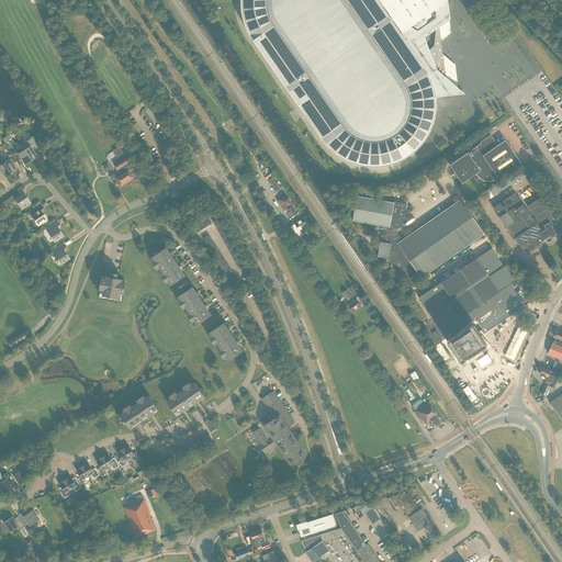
[(245,0),(246,1),(246,8),(247,13),(248,19),(250,25),(254,31),(257,35),(327,137),(332,142),(335,146),(340,150),(345,154),(350,157),(356,159),(361,161),(368,163),(373,164),(380,164),(385,163),(392,161),(397,160),(403,158),(408,156),(414,153),(418,148),(423,144),(427,139),(430,135),(433,131),(434,130),(436,124),(438,119),(439,112),(440,107),(440,100),(439,94),(439,92),(440,92),(459,89),(440,67),(437,57),(428,35),(452,14),(451,0),(245,0)]
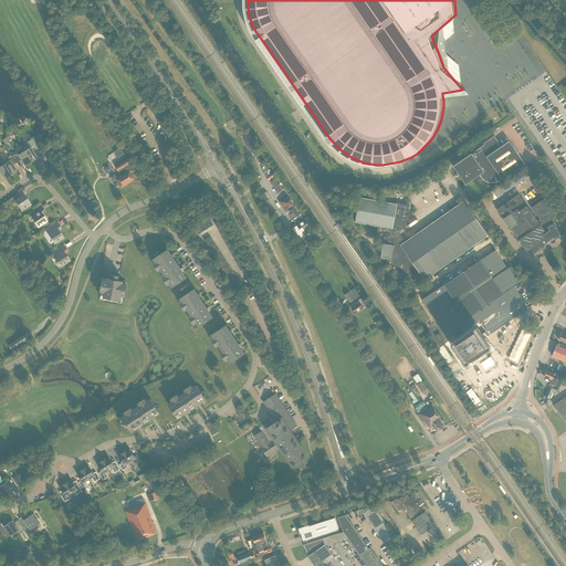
[(23,148),(31,161),(37,157),(33,152),(39,147),(33,138),(21,146),(23,148)]
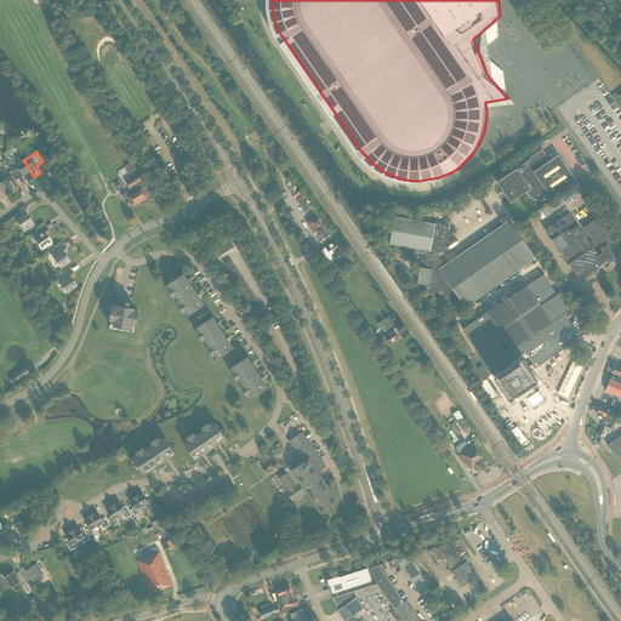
[(551,197),(551,198),(576,180),(559,154),(548,161),(542,152),(527,163),(517,169),(497,182),(511,203),(527,192),(528,195),(531,198),(535,200),(539,201),(543,200),(547,199),(551,197)]
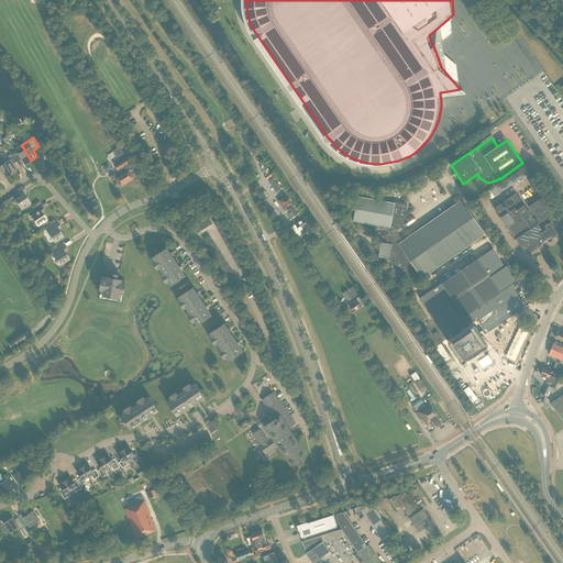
[(251,141),(245,144),(252,153),(257,150),(251,141)]
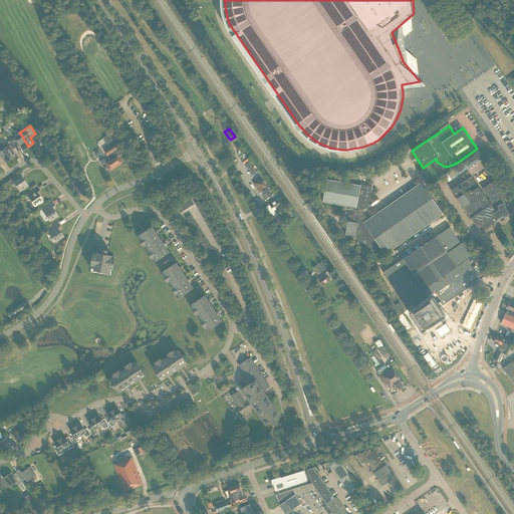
[(28,147),(21,135),(10,142),(14,148),(19,145),(23,150),(28,147)]
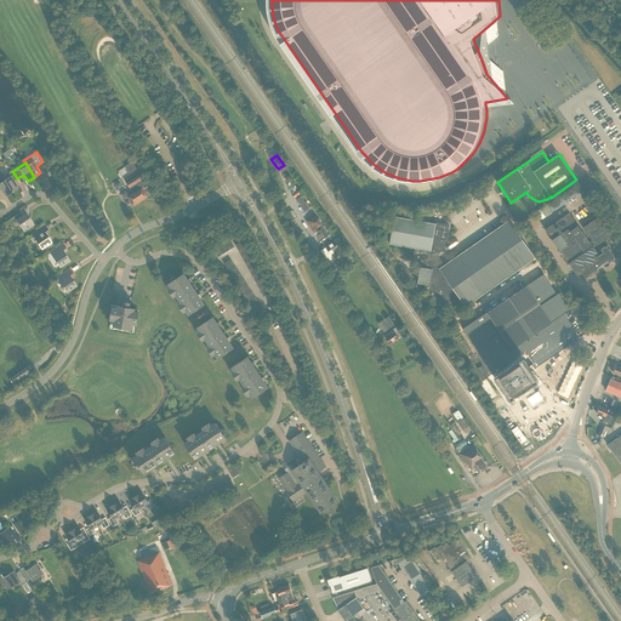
[(136,169),(132,163),(126,166),(130,172),(136,169)]
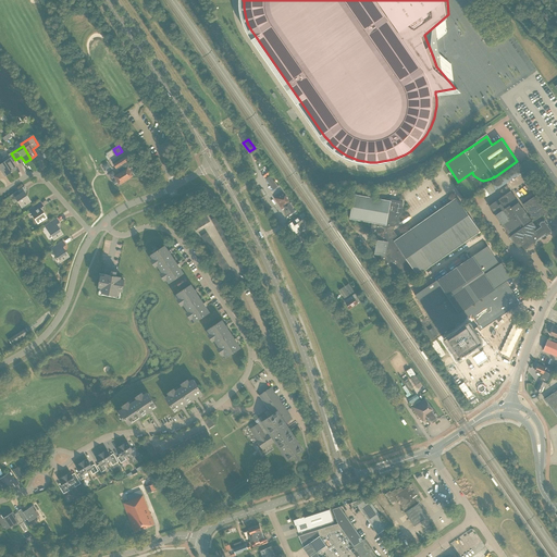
[(1,159),(2,160),(10,172),(16,169),(12,162),(15,160),(11,153),(11,152),(1,159)]
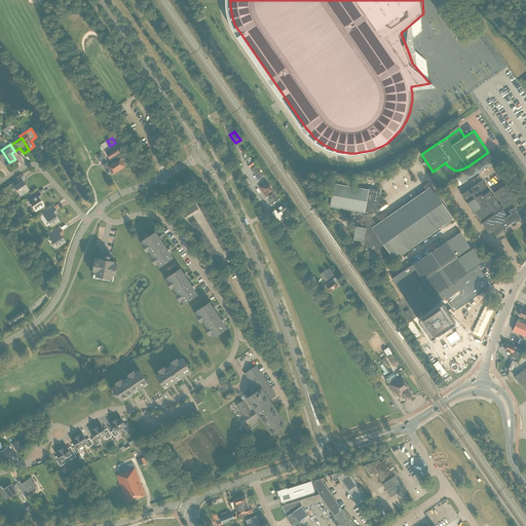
[(123,152),(119,145),(107,153),(111,160),(113,159),(115,162),(111,164),(108,166),(113,174),(125,165),(121,159),(125,156),(123,152)]
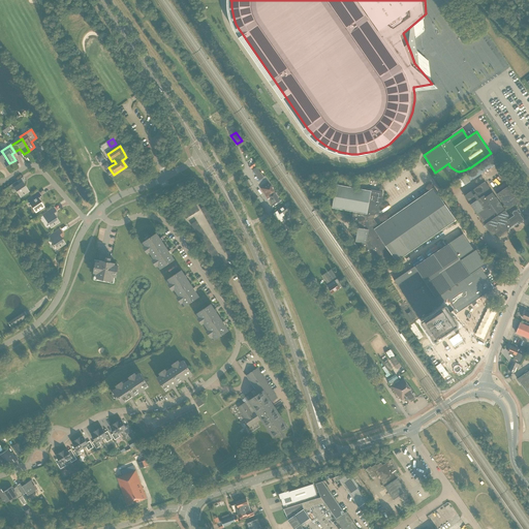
[(0,152),(0,161),(1,161),(4,166),(9,163),(2,152),(0,152)]
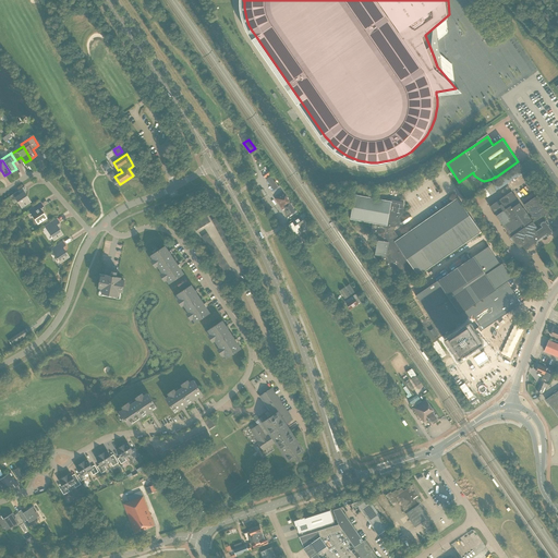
[(499,189),(522,173),(518,168),(495,183),(499,189)]
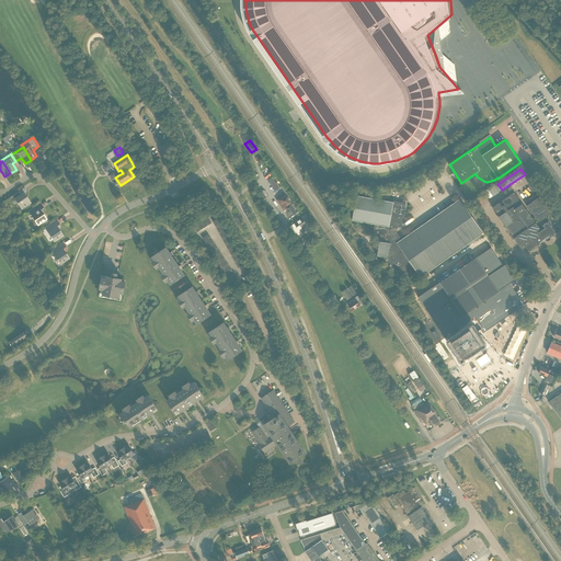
[(267,180),(275,191),(279,187),(273,176),(267,180)]
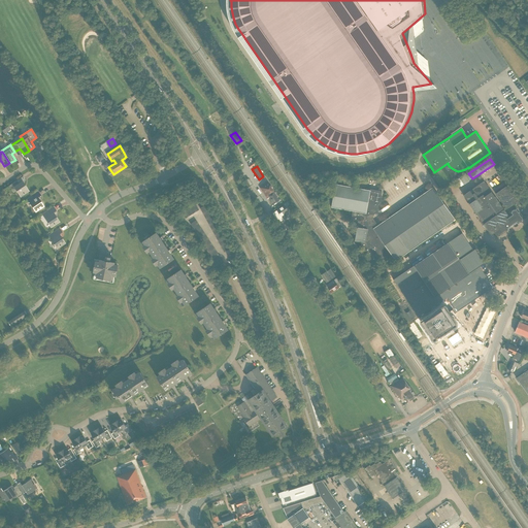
[(469,180),(465,174),(457,180),(461,187),(469,180)]
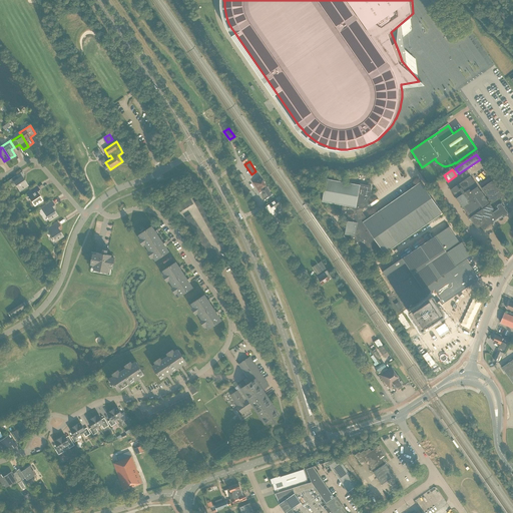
[(25,174),(22,171),(9,180),(13,186),(16,185),(20,190),(28,185),(22,176),(25,174)]
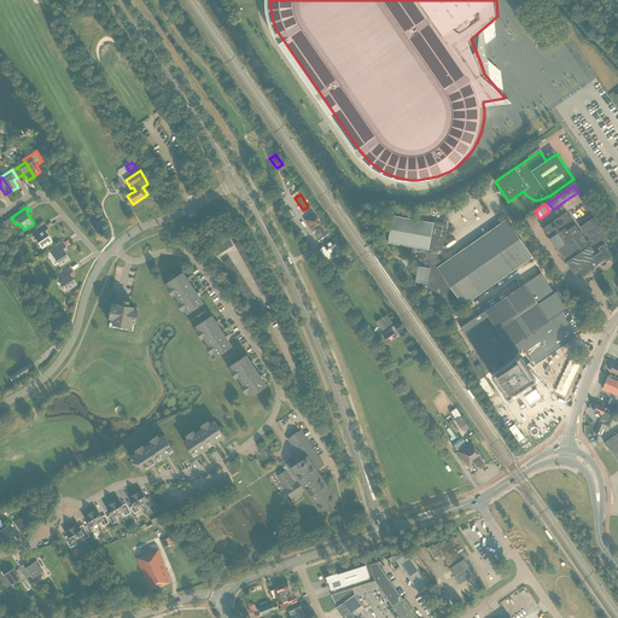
[(566,262),(590,246),(579,231),(573,222),(566,211),(543,228),(565,261),(566,262)]
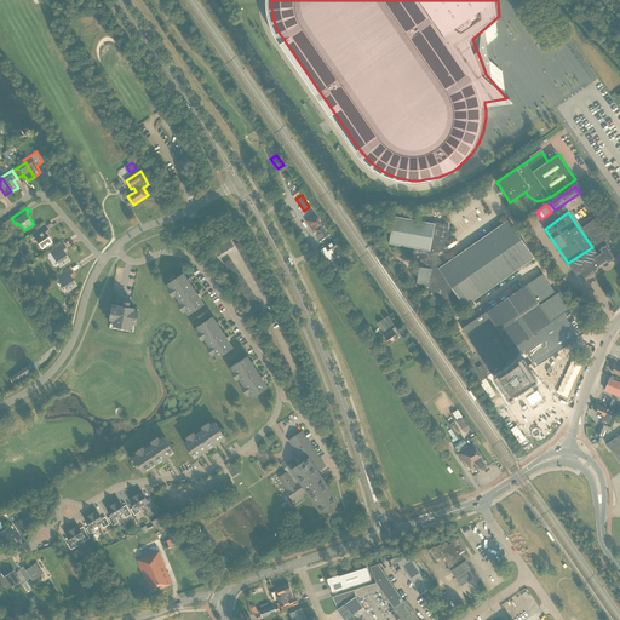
[(327,235),(321,224),(315,214),(305,220),(314,233),(317,231),(322,239),(327,235)]
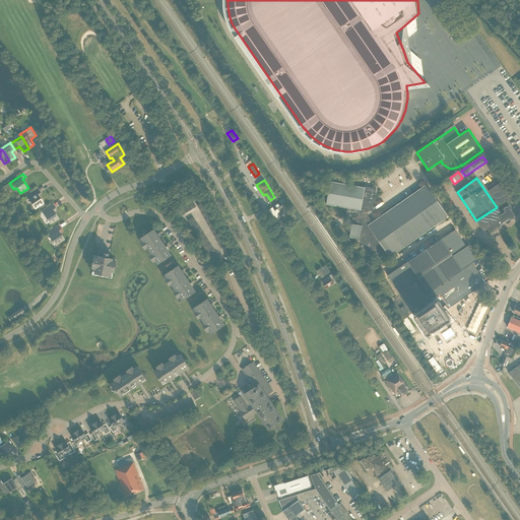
[(448,216),(427,185),(382,215),(371,222),(367,217),(368,211),(370,209),(372,202),(374,200),(376,188),(365,186),(365,187),(330,181),(326,204),(346,207),(345,216),(355,218),(354,224),(351,223),(349,237),(353,238),(369,260),(370,254),(383,256),(387,254),(389,257),(448,216)]
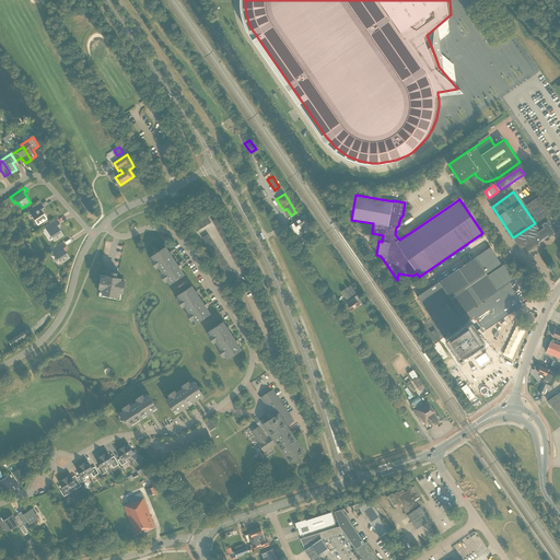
[(275,216),(279,212),(275,207),(276,207),(268,196),(263,200),(270,211),(271,210),(275,216)]
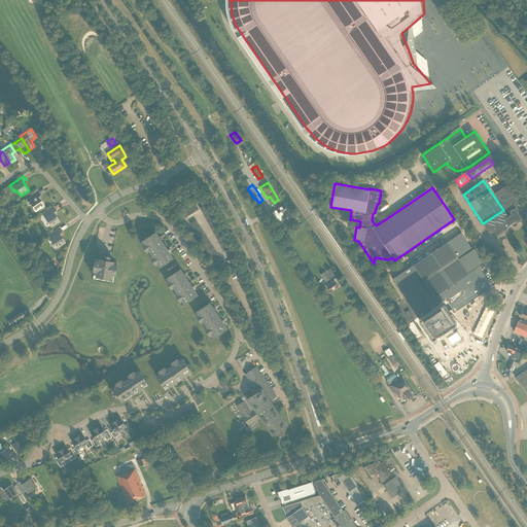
[(524,203),(517,192),(513,196),(505,186),(495,194),(500,201),(505,208),(514,203),(516,206),(519,203),(521,206),(524,203)]
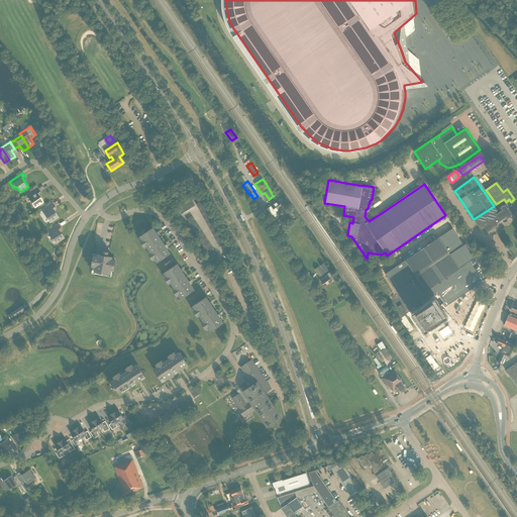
[(39,191),(37,188),(26,195),(34,207),(42,202),(37,193),(39,191)]
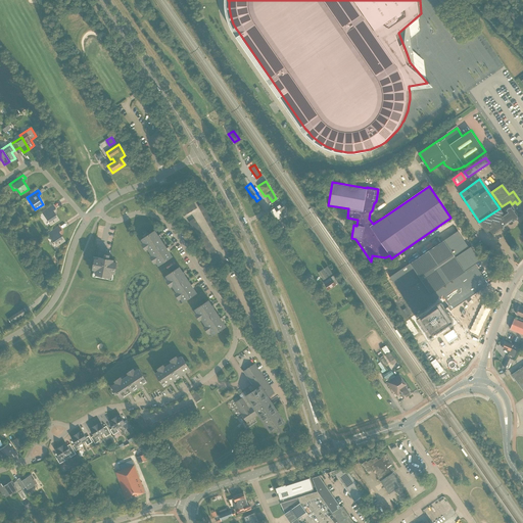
[(284,215),(282,211),(286,208),(283,204),(275,209),(275,208),(273,210),(279,220),(284,217),(284,215)]
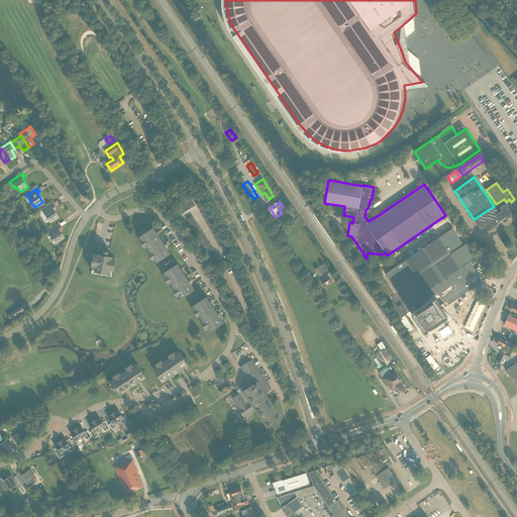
[(55,206),(53,203),(41,210),(49,222),(58,217),(52,208),(55,206)]
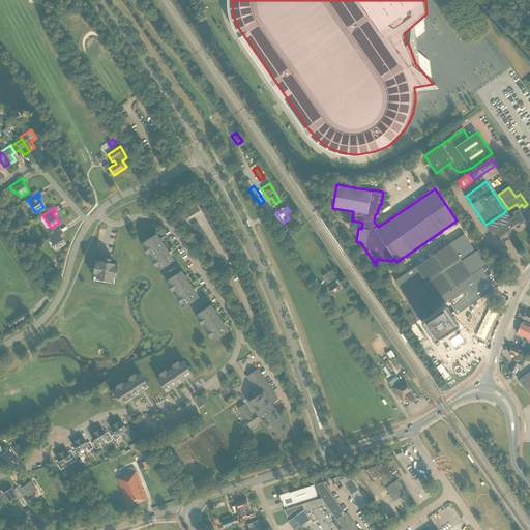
[(509,216),(506,211),(486,225),(493,236),(496,234),(499,238),(509,231),(509,230),(514,227),(516,227),(517,228),(518,228),(519,227),(520,227),(520,226),(521,225),(526,221),(518,208),(511,213),(512,214),(511,215),(512,216),(508,218),(507,217),(509,216)]
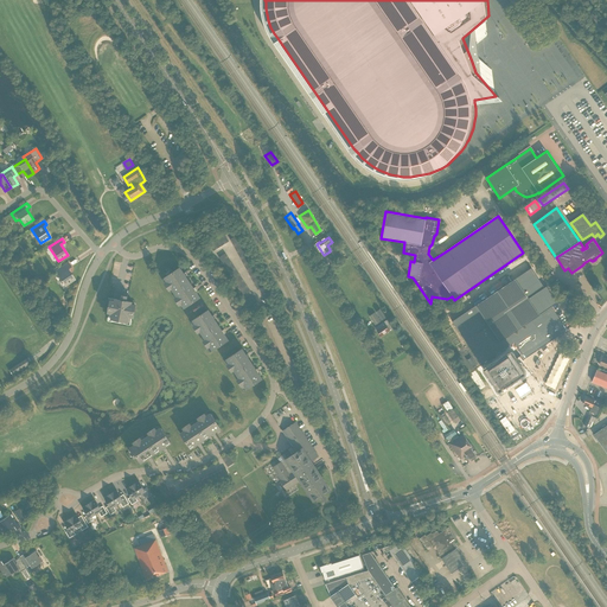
[(71,267),(69,263),(56,272),(65,286),(75,280),(68,269),(71,267)]
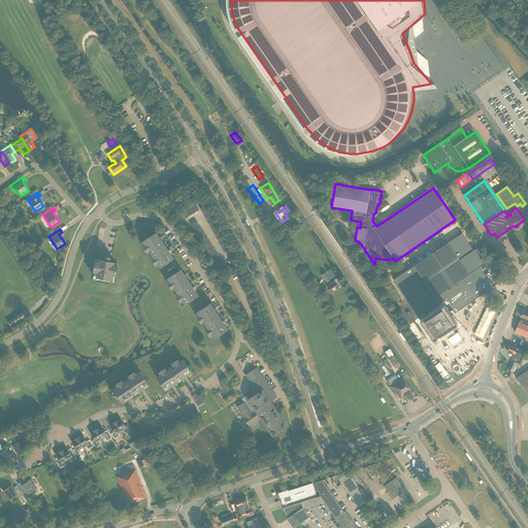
[(150,234),(145,237),(146,239),(143,241),(146,245),(143,246),(146,252),(150,251),(152,255),(165,245),(162,240),(163,239),(162,237),(160,238),(156,233),(151,236),(150,234)]
